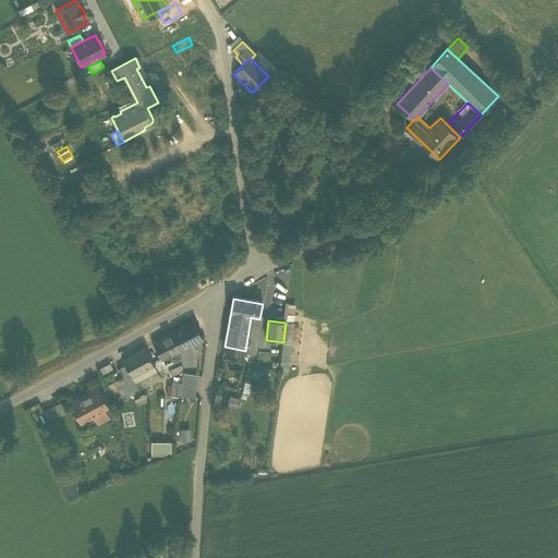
[(193,323),(173,332),(182,350),(193,343),(202,339),(193,323)]
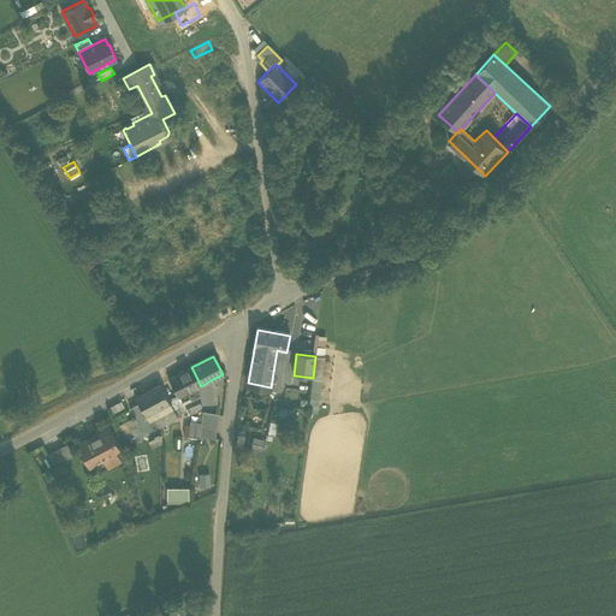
[(200,386),(201,386),(191,367),(169,379),(178,398),(189,392),(200,386)]
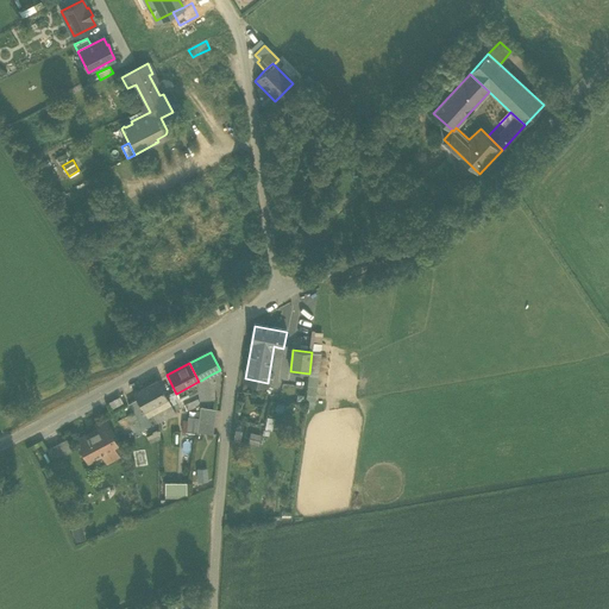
[(199,382),(198,382),(199,393),(203,405),(219,397),(211,375),(199,382)]
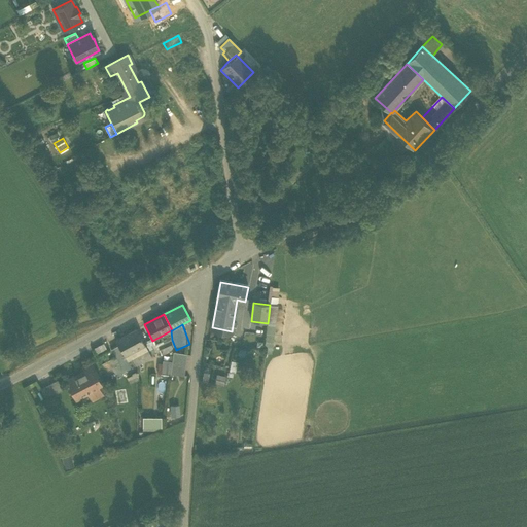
[(133,359),(136,366),(138,365),(151,358),(144,346),(135,328),(115,340),(118,346),(125,356),(135,351),(138,355),(132,358),(133,359)]
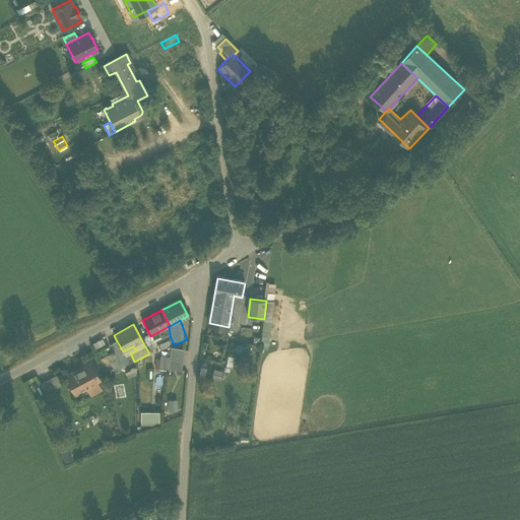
[(168,336),(170,335),(169,326),(159,331),(163,337),(167,335),(168,336)]
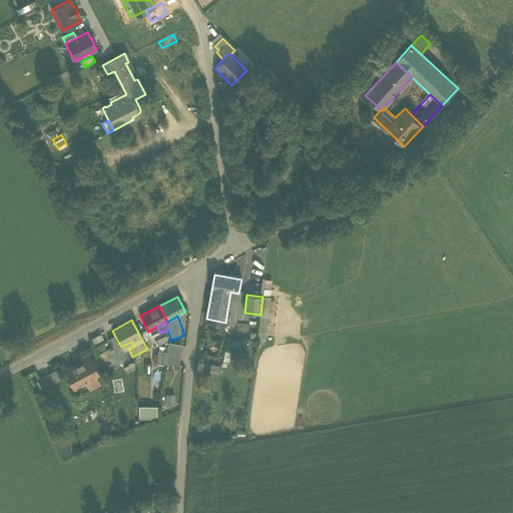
[(153,337),(157,347),(161,345),(160,342),(167,339),(165,332),(164,331),(160,333),(153,336),(153,337)]
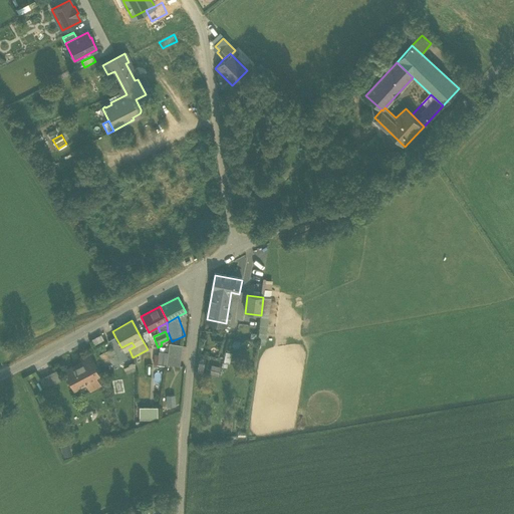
[(103,339),(100,334),(91,339),(94,344),(103,339)]
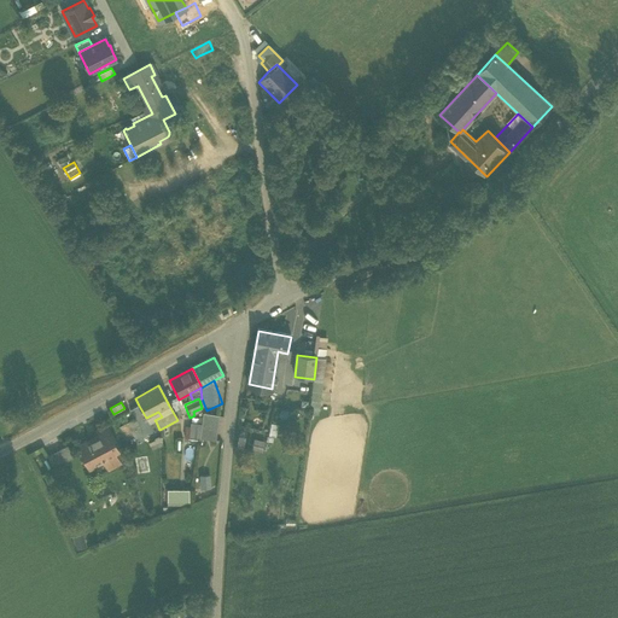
[(135,419),(138,423),(146,418),(139,406),(130,410),(135,419)]
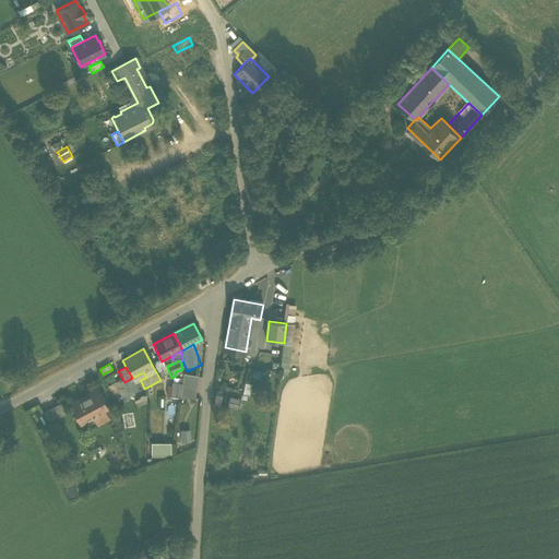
[(143,372),(132,378),(135,383),(141,381),(140,380),(146,377),(143,372)]
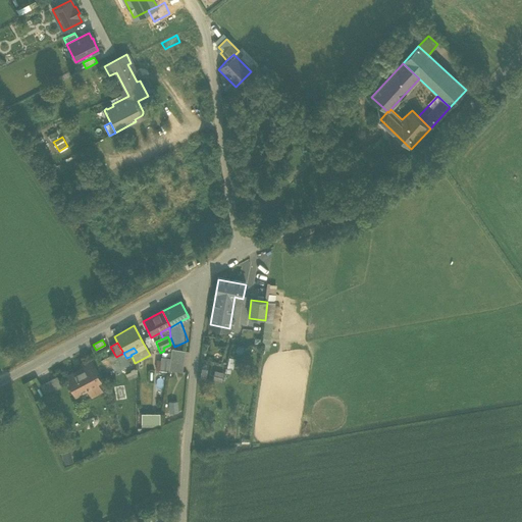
[(170,367),(183,368),(184,354),(171,353),(170,367)]
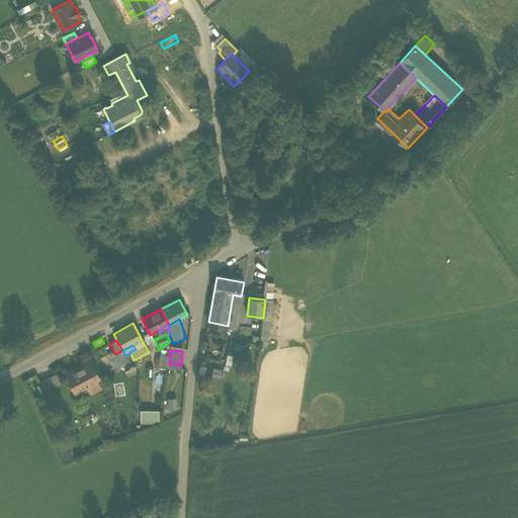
[(107,354),(110,359),(116,356),(115,354),(113,351),(107,354)]
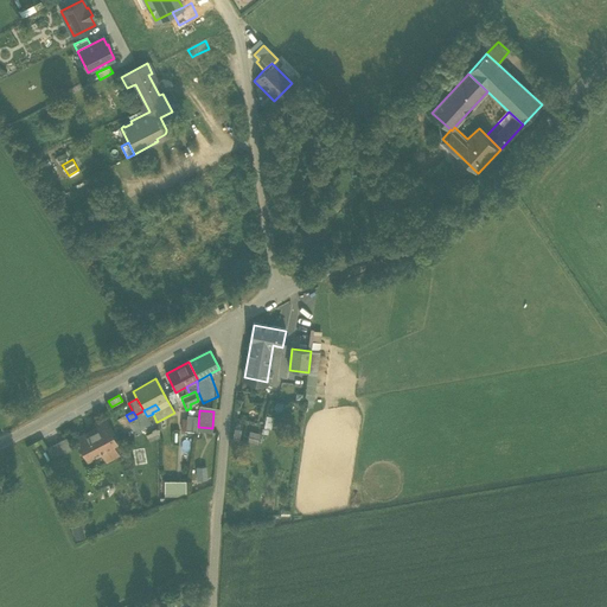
[(101,454),(106,464),(119,457),(113,445),(116,442),(103,419),(94,423),(97,429),(87,435),(85,433),(77,438),(82,445),(80,446),(87,461),(101,454)]
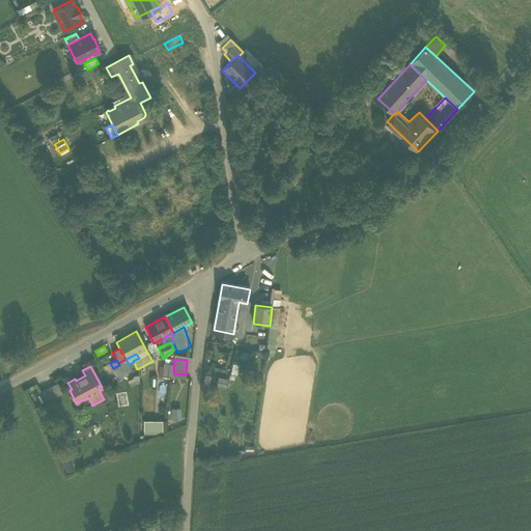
[(128,382),(131,387),(139,383),(139,376),(128,382)]
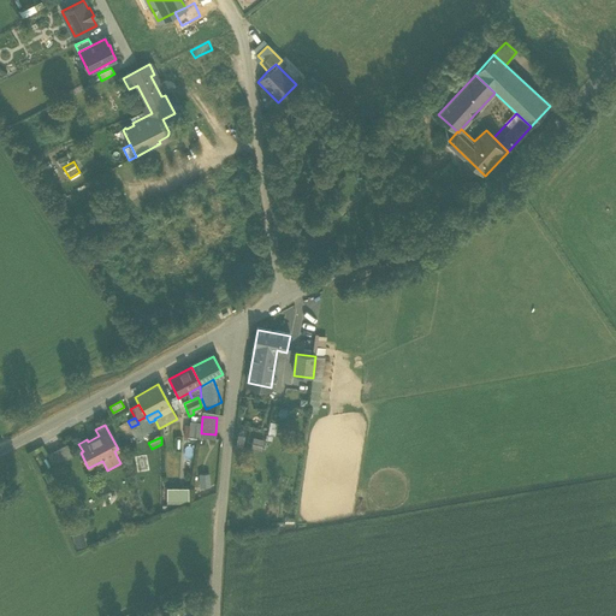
[(261,449),(264,438),(253,437),(250,448),(261,449)]
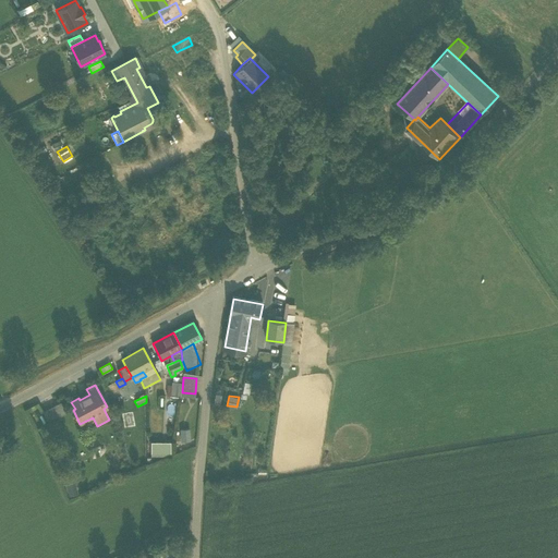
[(43,412),(48,423),(60,417),(58,415),(65,411),(60,402),(43,412)]
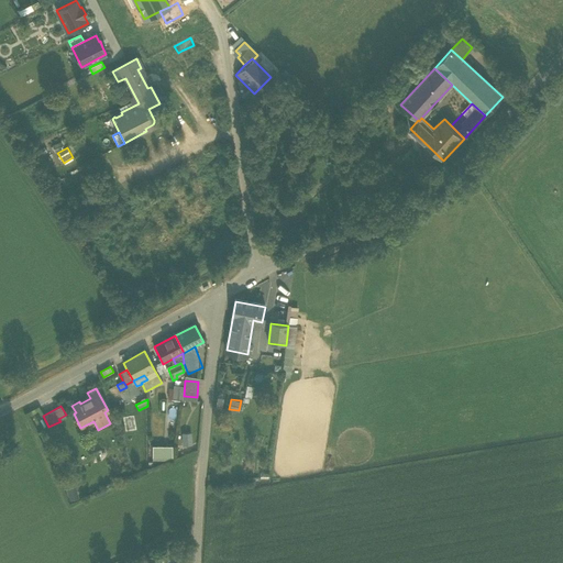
[(191,432),(181,432),(183,445),(192,444),(191,432)]
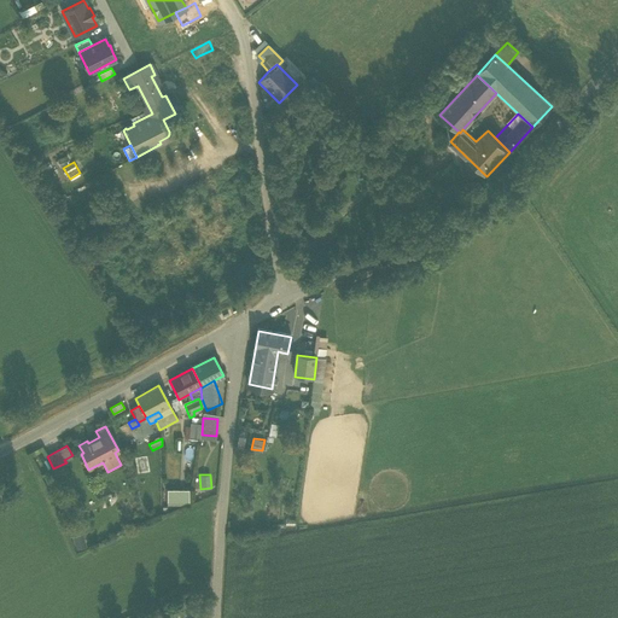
[(190,502),(190,490),(168,490),(168,502),(190,502)]
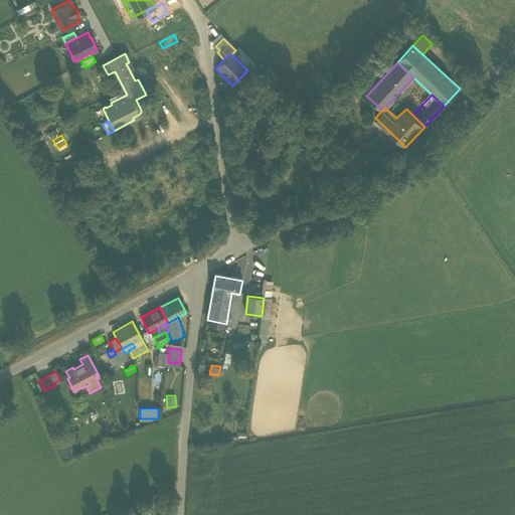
[(69,443),(60,445),(63,458),(72,455),(69,443)]
